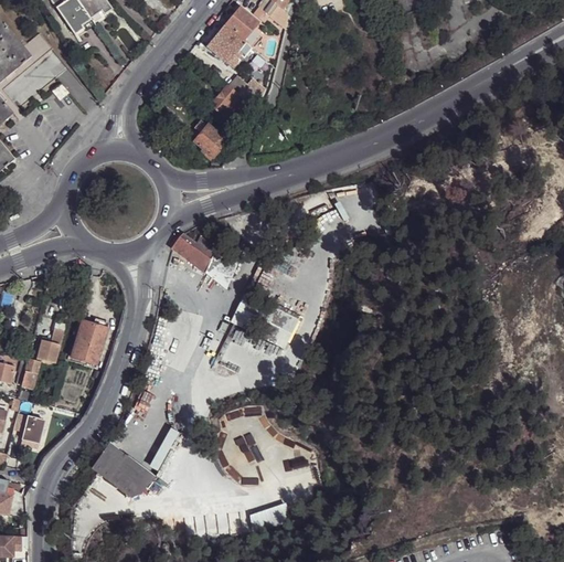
[(88,18),(76,0),(63,0),(54,7),(73,34),(82,28),(81,27),(78,23),(88,18)]
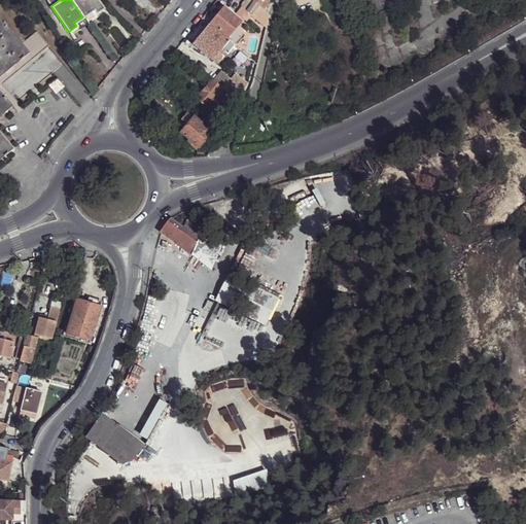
[(71,0),(82,16),(92,9),(95,13),(104,7),(98,0),(71,0)]
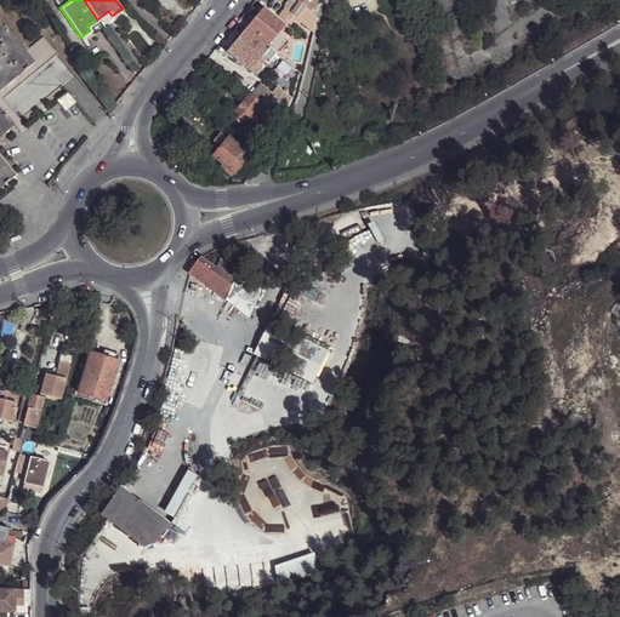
[(317,15),(311,10),(308,7),(300,0),(284,0),(283,3),(283,5),(289,9),(302,21),(310,26),(313,28),(316,17),(317,15)]
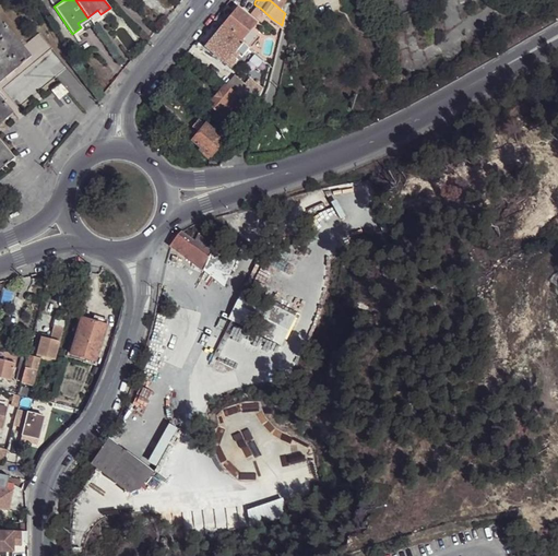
[(237,4),(222,23),(240,39),(242,40),(248,46),(249,46),(253,42),(245,34),(256,21),(237,4)]
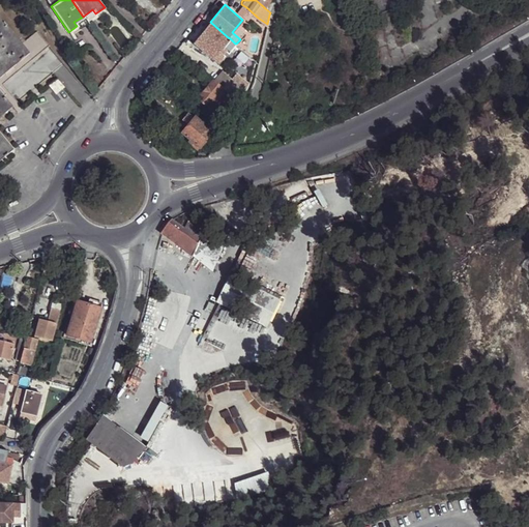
[(85,19),(86,20),(95,13),(92,9),(83,17),(85,19)]
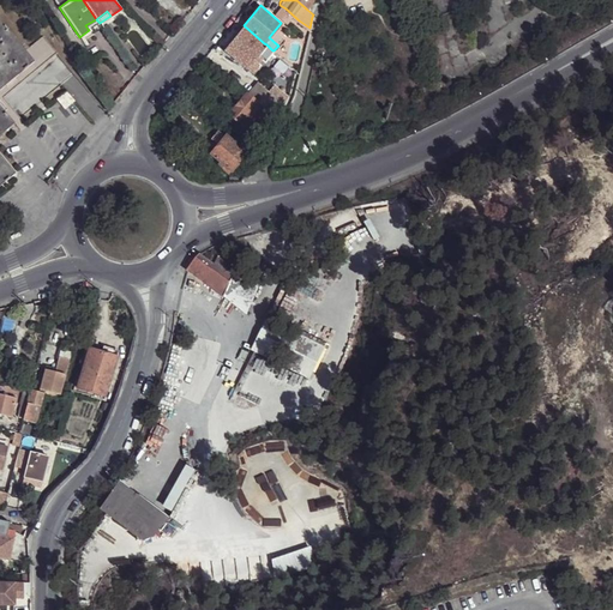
[(0,88),(34,61),(24,49),(0,19),(0,88)]
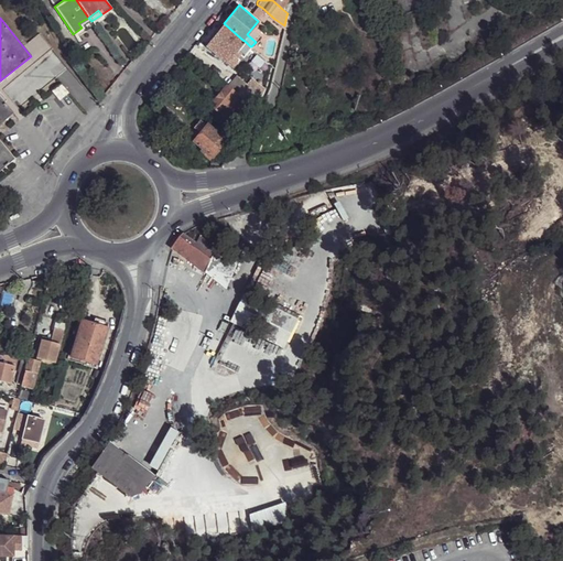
[(90,20),(88,18),(78,23),(80,27),(90,20)]
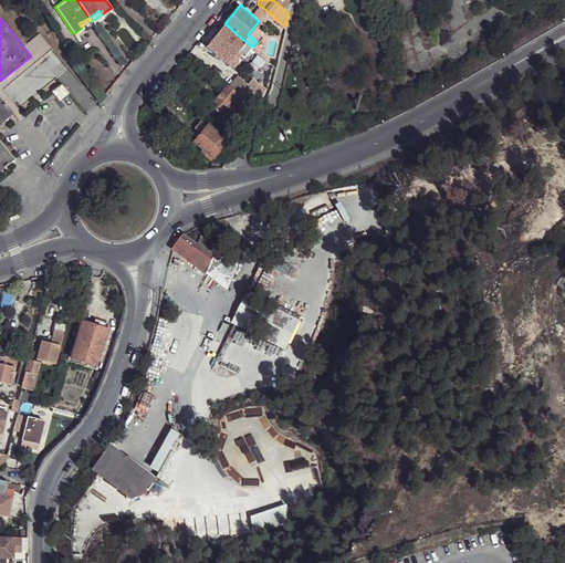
[(238,63),(231,58),(237,51),(243,56),(251,47),(246,41),(243,40),(225,23),(207,44),(228,62),(233,68),(238,63)]
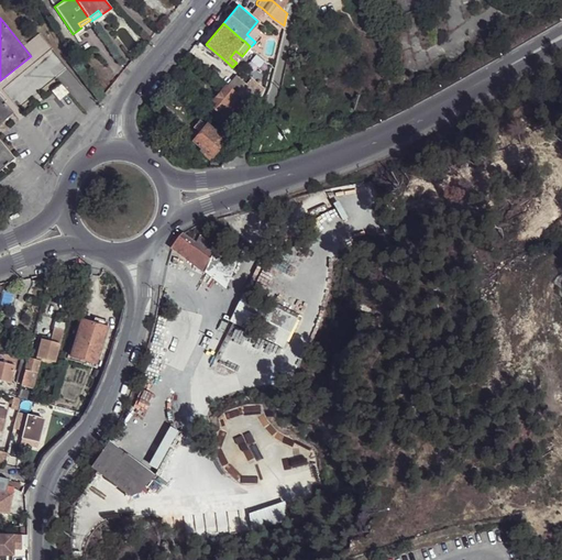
[(40,31),(22,45),(31,56),(48,42),(40,31)]
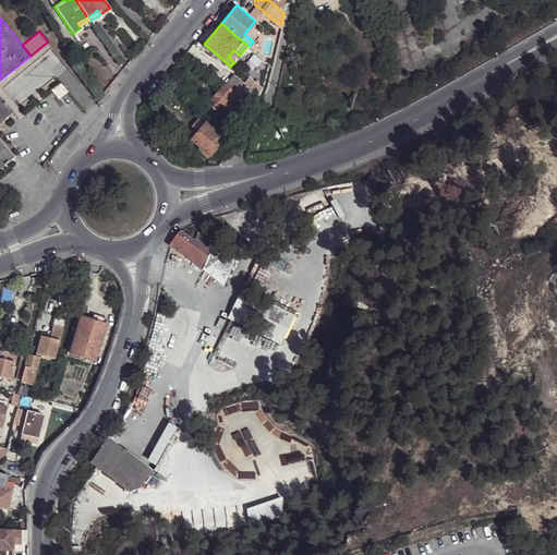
[(48,41),(31,56),(0,80),(0,91),(5,98),(2,100),(12,112),(17,107),(2,87),(52,48),(48,41)]
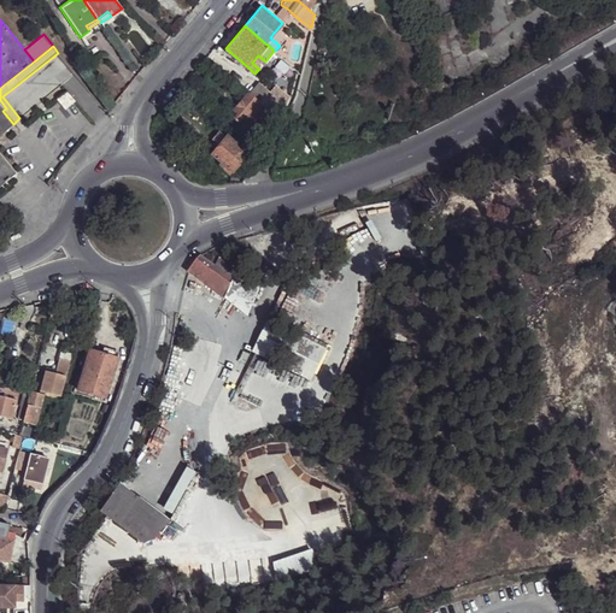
[(193,70),(179,87),(185,90),(198,74),(193,70)]
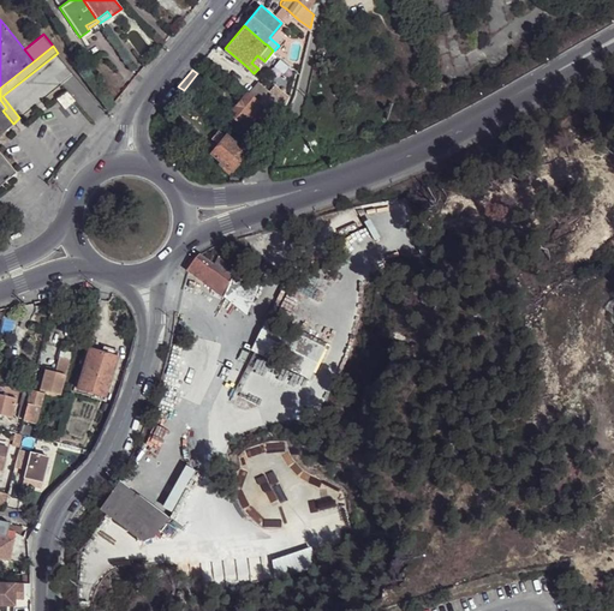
[(275,84),(270,89),(258,81),(249,91),(266,106),(272,112),(279,117),(288,95),(275,84)]
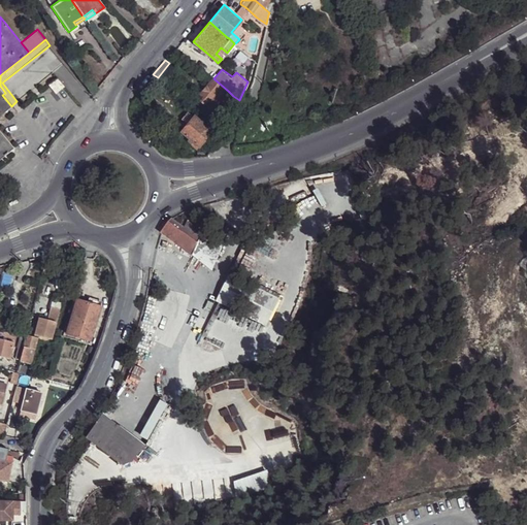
[(228,91),(213,78),(213,77),(198,97),(218,112),(223,105),(219,102),(225,95),(228,91)]
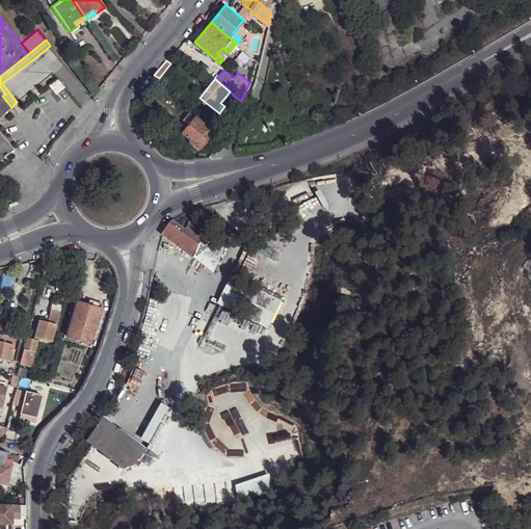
[(56,80),(49,85),(55,94),(62,88),(56,80)]
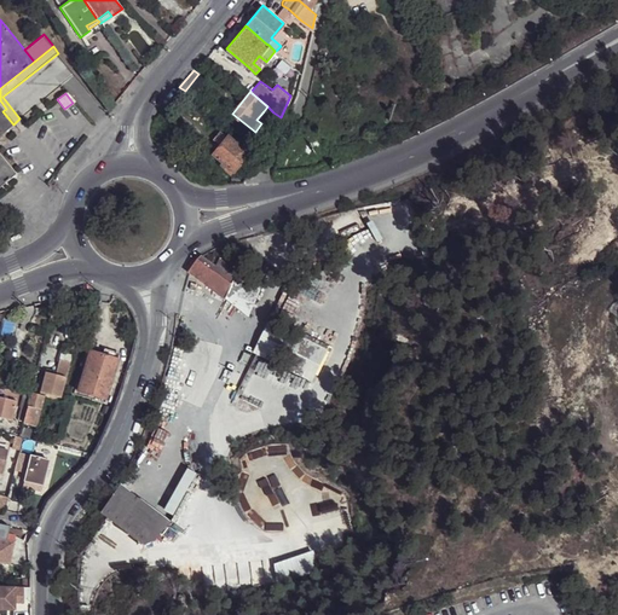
[(273,112),(267,106),(264,111),(270,116),(273,112)]
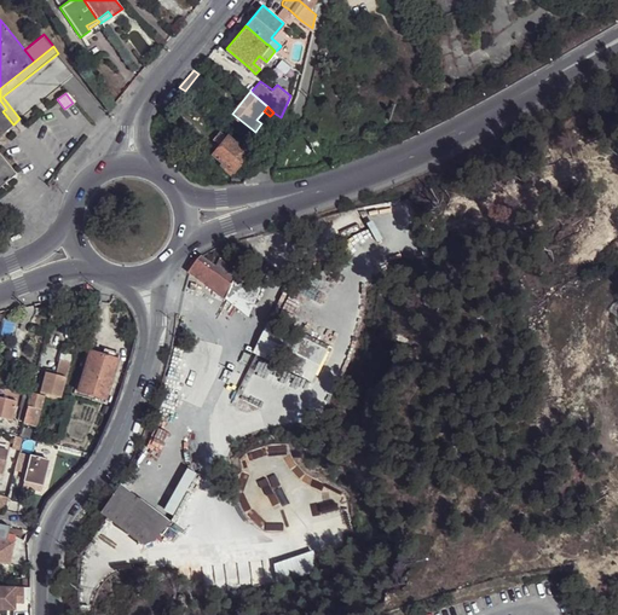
[(0,133),(13,125),(3,111),(0,108),(0,133)]
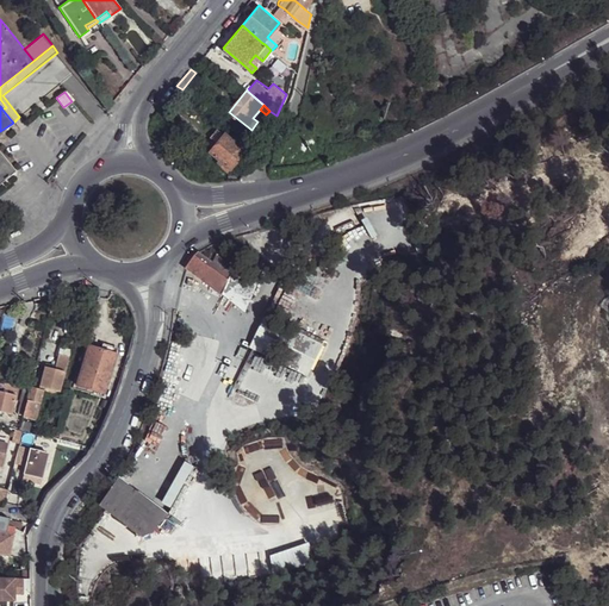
[(277,116),(269,111),(266,114),(273,122),(277,116)]
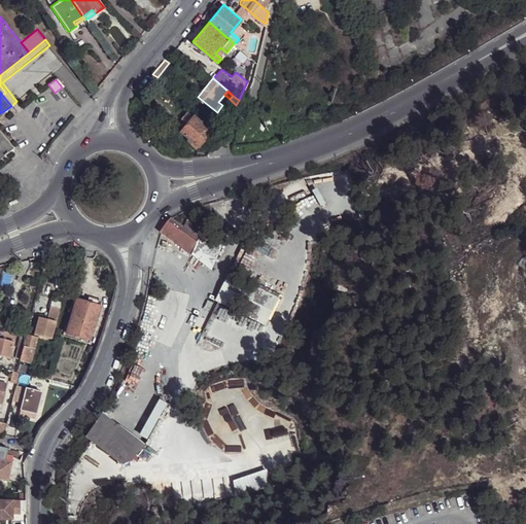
[(181,131),(199,145),(211,131),(194,115),(181,131)]
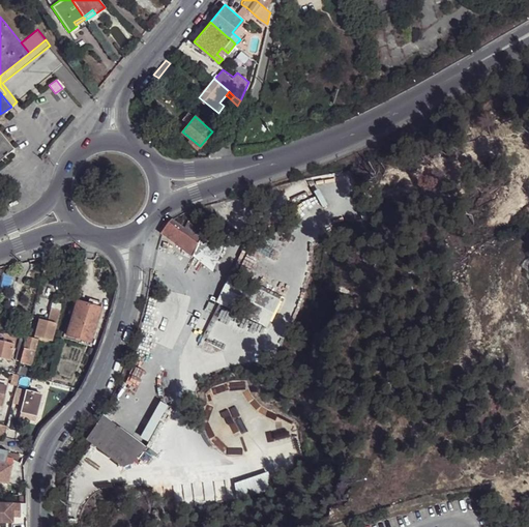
[(0,157),(11,150),(0,135),(0,157)]
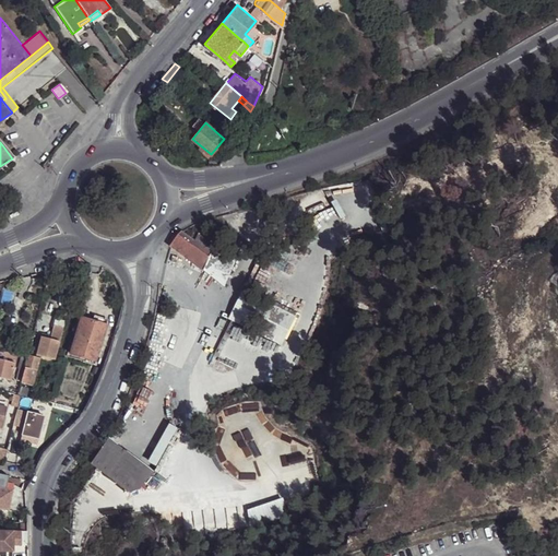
[(179,233),(170,243),(188,257),(196,246),(179,233)]
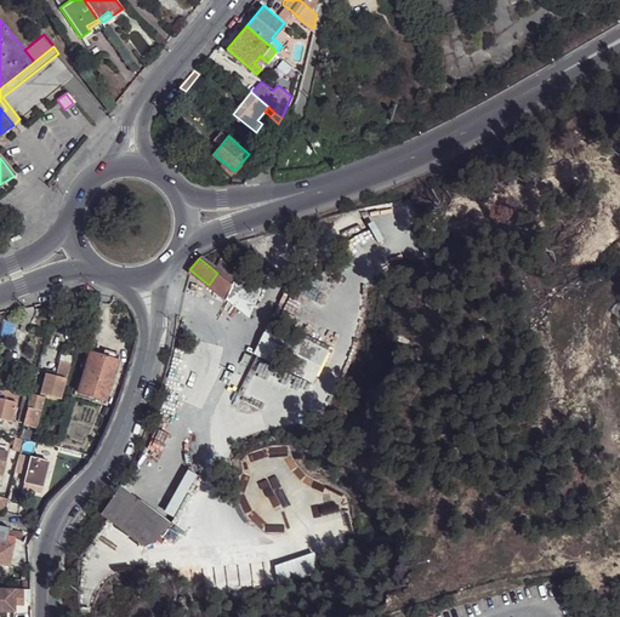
[(217,273),(209,285),(225,296),(223,302),(238,308),(252,276),(257,279),(260,280),(262,272),(252,264),(246,269),(234,264),(223,266),(217,273)]
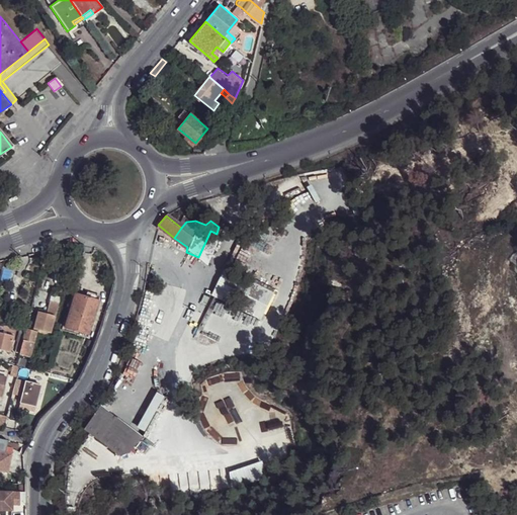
[(202,259),(214,233),(210,231),(198,257),(202,259)]
